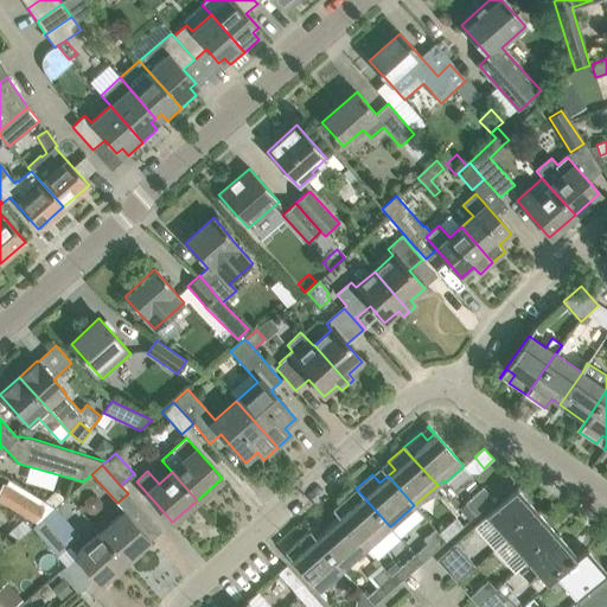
[(8,480),(5,487),(4,487),(0,492),(0,498),(37,522),(44,511),(37,508),(42,500),(8,480)]
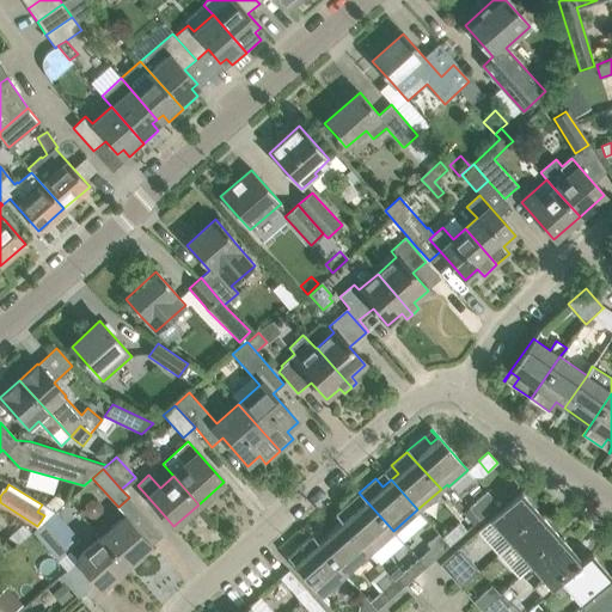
[(359,493),(342,508),(349,515),(342,522),(369,552),(393,531),(359,493)]
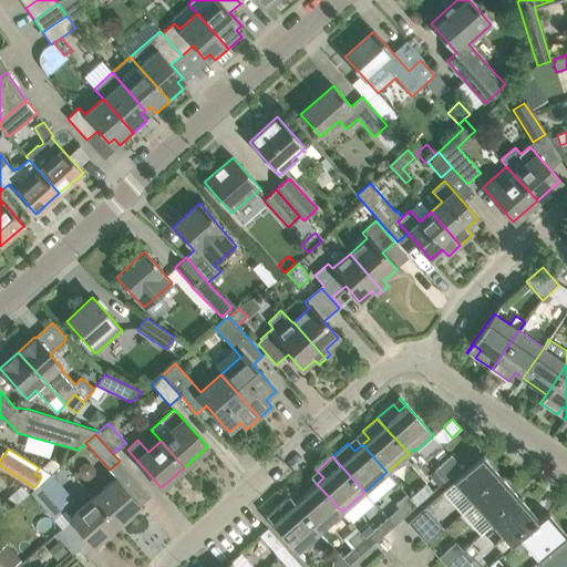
[(451,456),(434,471),(444,482),(461,467),(451,456)]
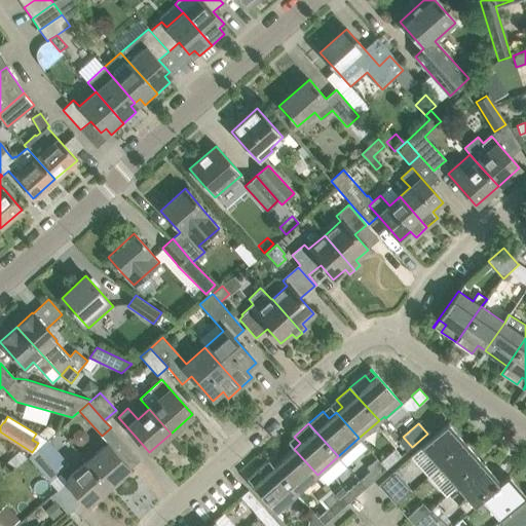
[(448,423),(420,448),(439,467),(465,444),(448,423)]
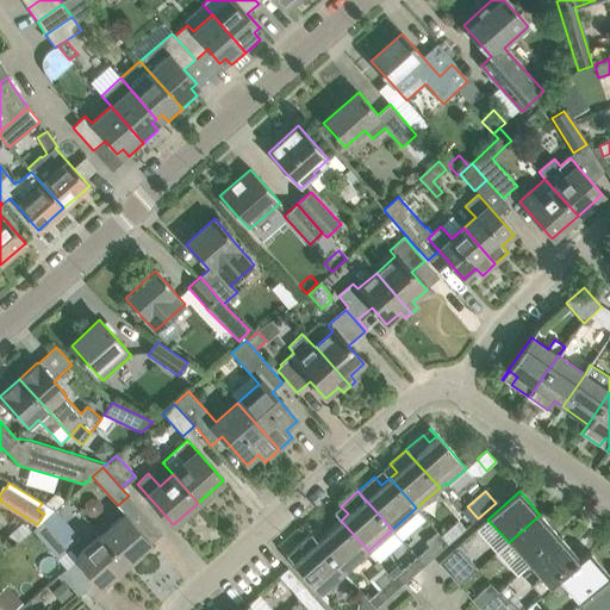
[(54,506),(64,498),(53,493),(43,502),(54,506)]
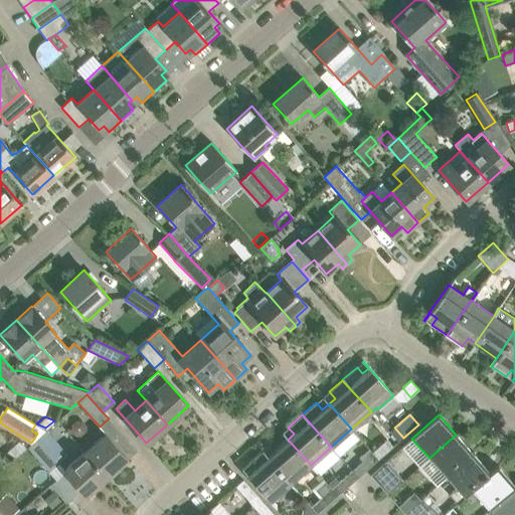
[(56,461),(65,452),(46,431),(37,440),(56,461)]
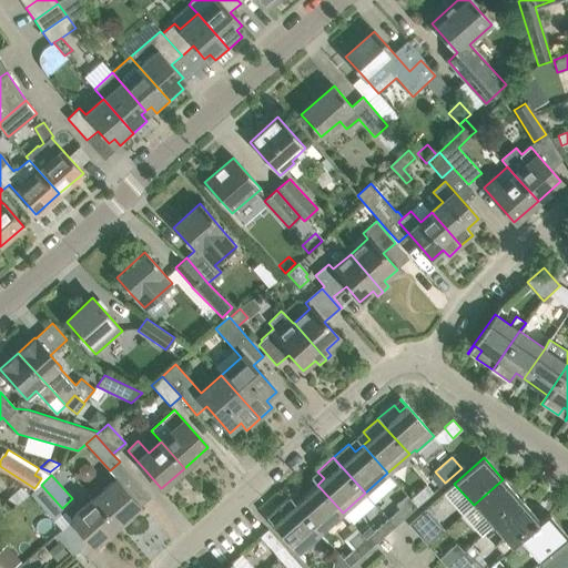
[(117,478),(93,498),(119,526),(141,506),(117,478)]
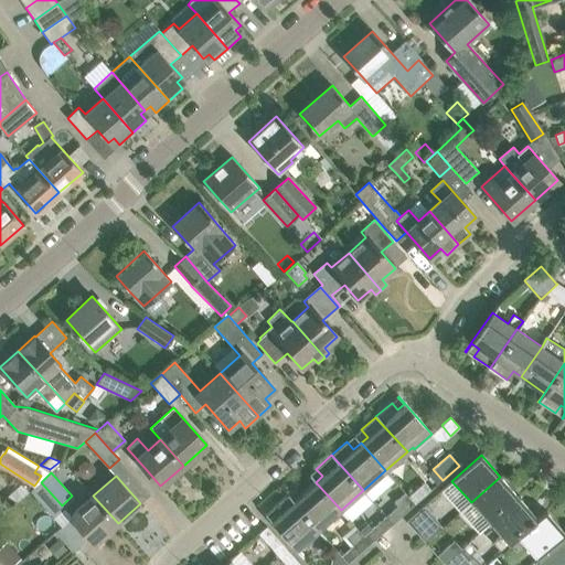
[(500,477),(471,502),(490,524),(520,499),(500,477)]
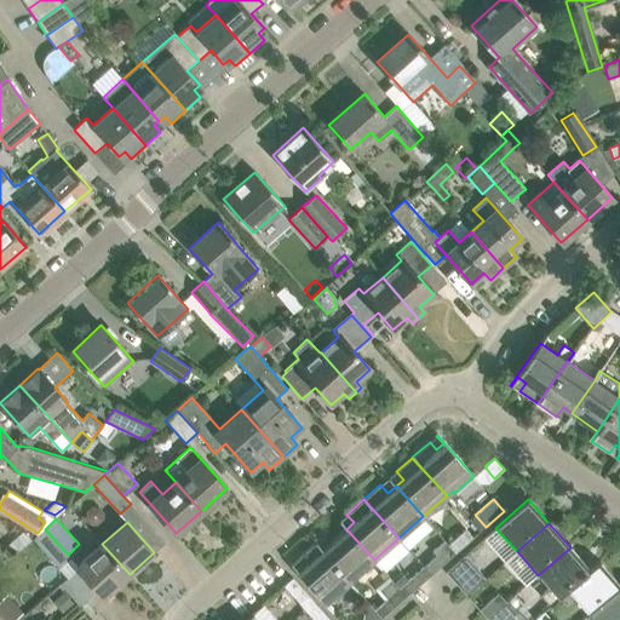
[(59,567),(70,557),(68,555),(45,529),(34,539),(59,567)]
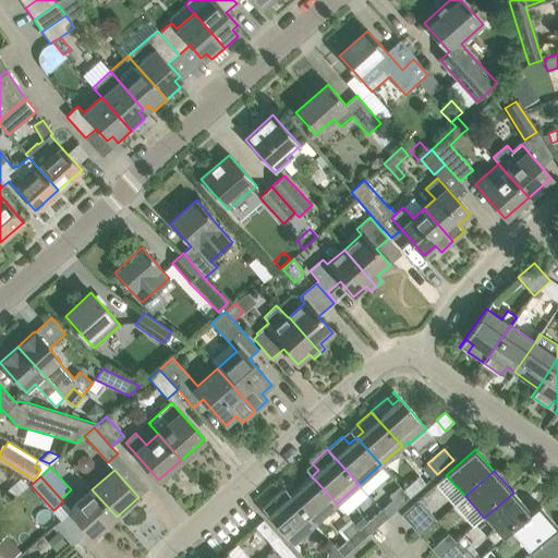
[(312,476),(291,495),(315,522),(337,504),(312,476)]
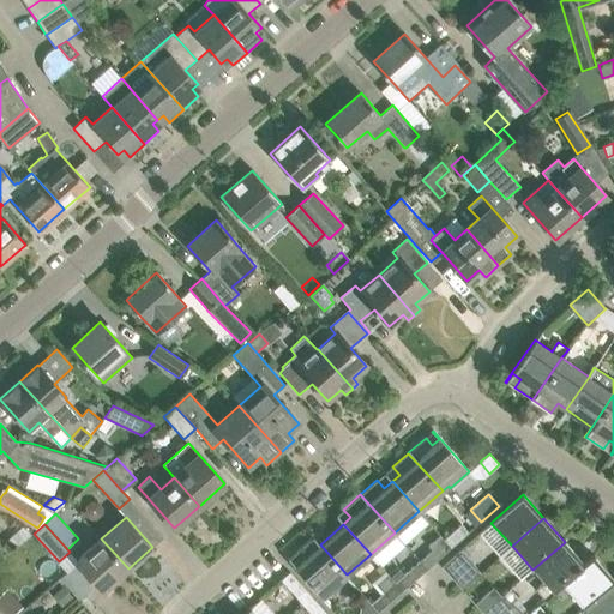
[(461,524),(444,540),(451,548),(468,533),(461,524)]
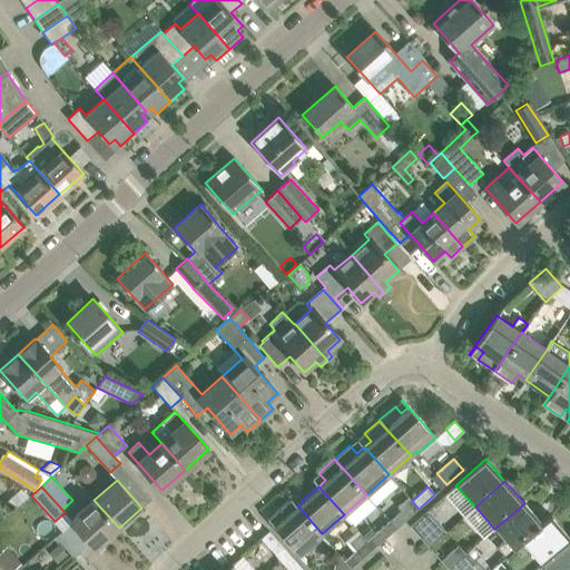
[(21,489),(8,502),(19,505),(30,497),(27,492),(21,489)]
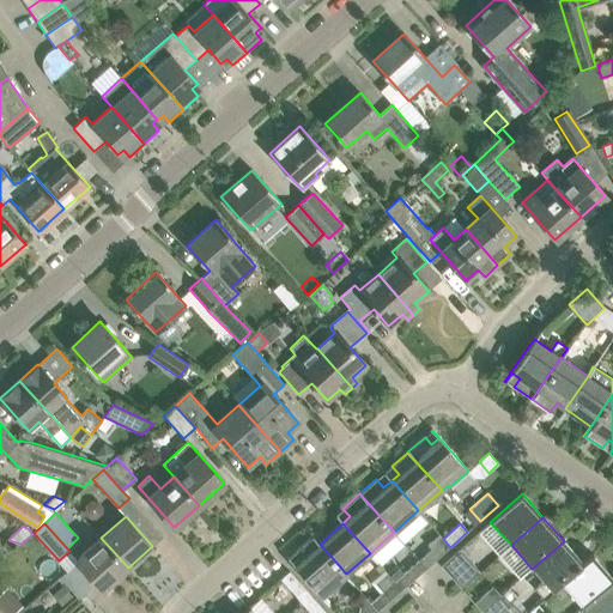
[(287,557),(287,558),(321,596),(339,580),(346,574),(320,544),(313,535),(295,551),(302,559),(295,565),(287,557)]
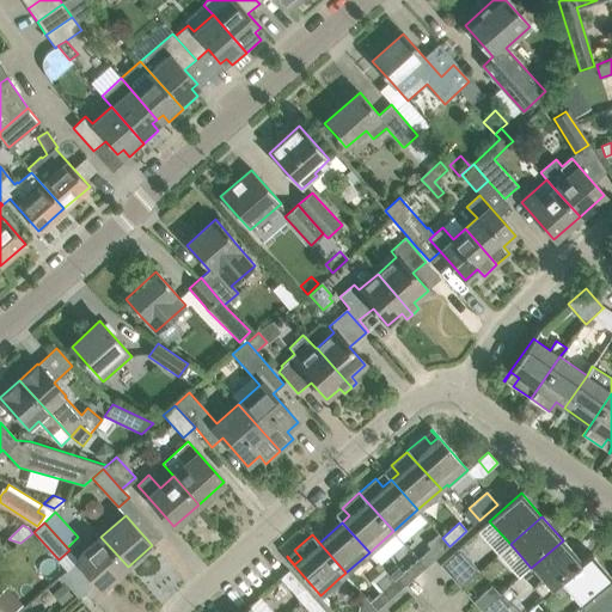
[(429,549),(424,554),(432,562),(450,546),(442,538),(441,539),(438,534),(426,544),(429,549)]
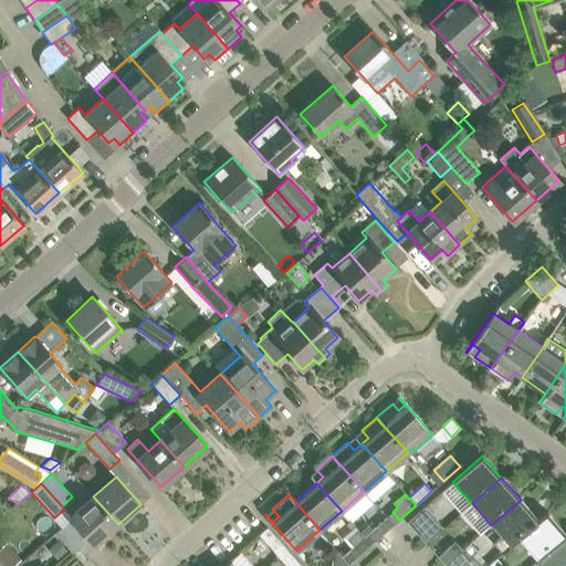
[(70,517),(80,528),(94,545),(118,524),(93,496),(71,516),(70,517)]
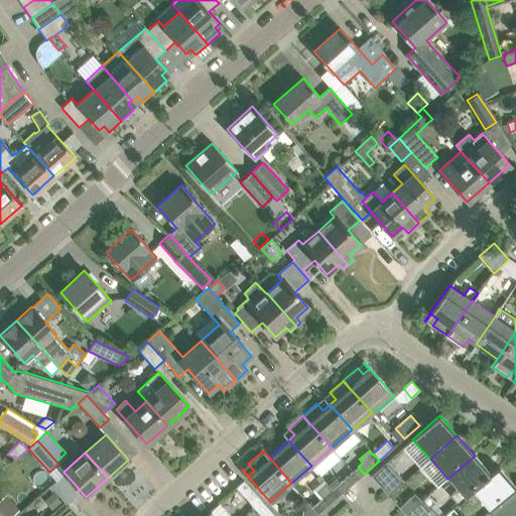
[(475,456),(447,479),(457,489),(449,495),(458,504),(464,497),(466,499),(473,492),(473,491),(492,474),(492,473),(491,474),(475,456)]
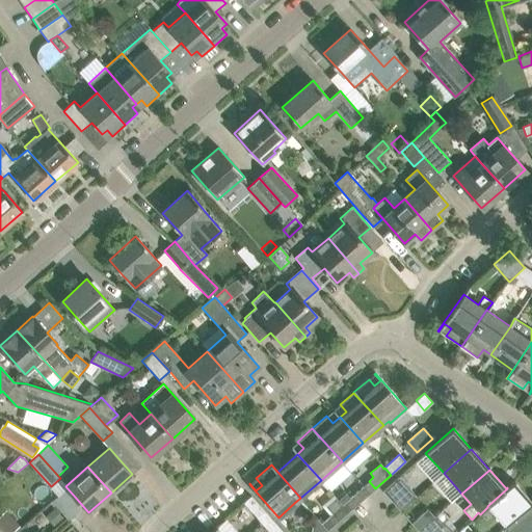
[(417,497),(398,476),(382,491),(400,511),(417,497)]
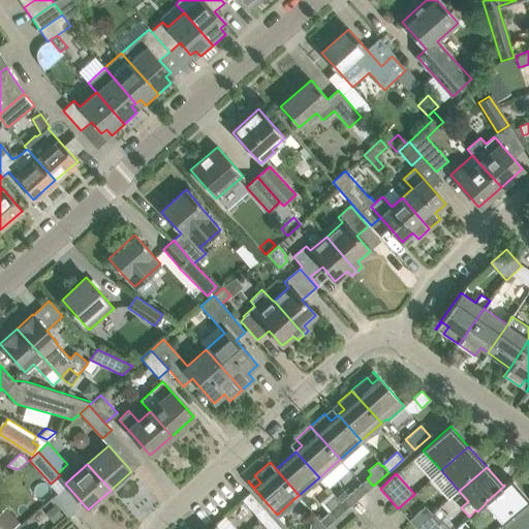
[(60,475),(51,484),(57,491),(65,484),(66,483),(60,475)]
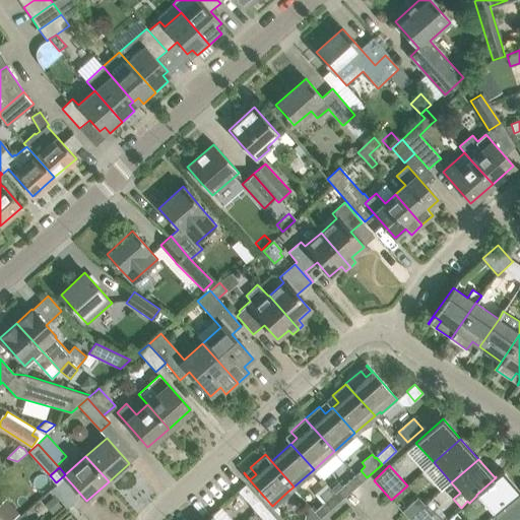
[(476,495),(476,496),(493,514),(502,506),(519,490),(503,470),(496,476),(496,477),(476,495)]
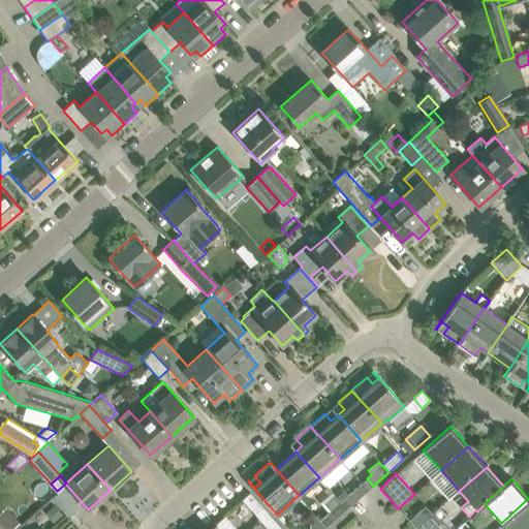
[(345,492),(338,498),(347,508),(368,491),(362,484),(347,495),(345,492)]
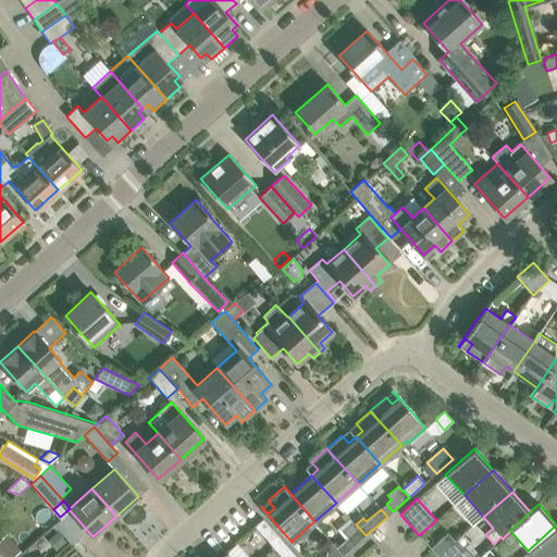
[(262,519),(255,527),(273,547),(282,541),(262,519)]
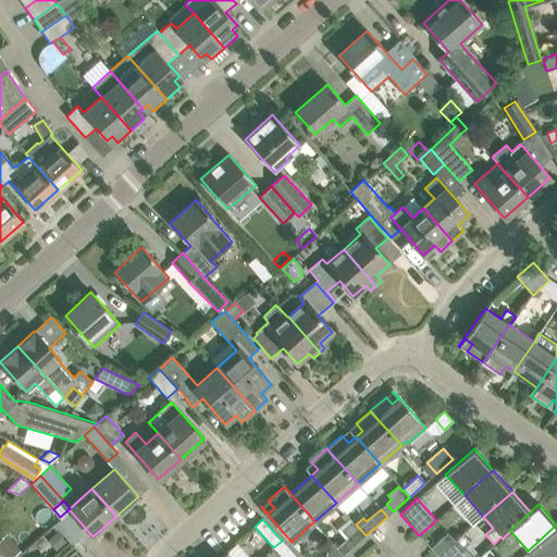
[(353,521),(342,531),(347,537),(342,543),(348,551),(366,535),(356,524),(353,521)]
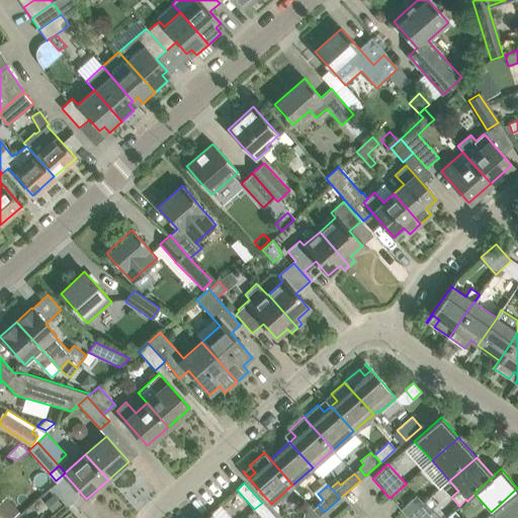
[(517,517),(517,487),(517,488),(500,504),(491,512),(496,517),(517,517)]
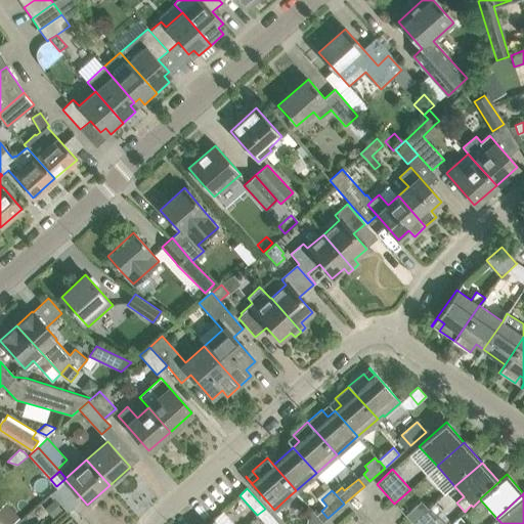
[(53,500),(45,508),(52,517),(60,509),(53,500)]
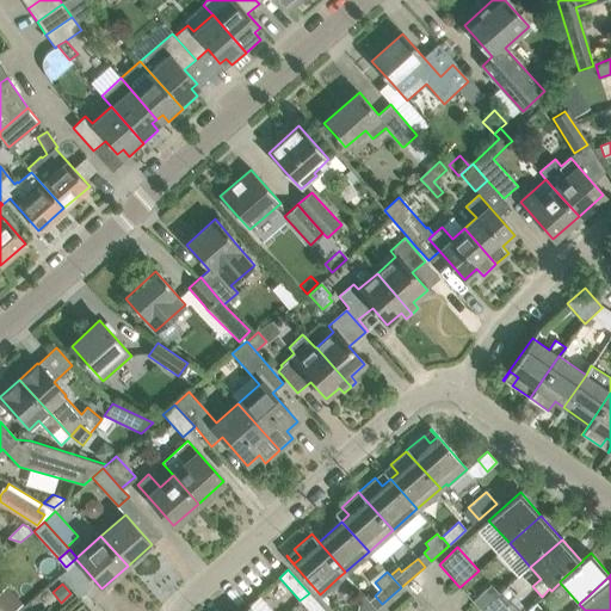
[(491,585),(473,602),(480,610),(498,594),(491,585)]
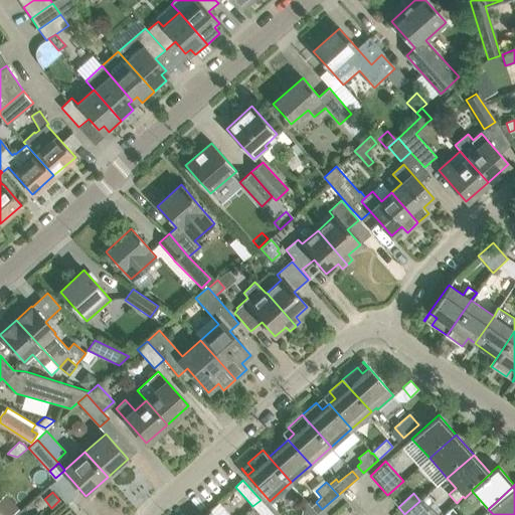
[(6,494),(0,498),(0,512),(2,514),(8,514),(17,509),(6,494)]
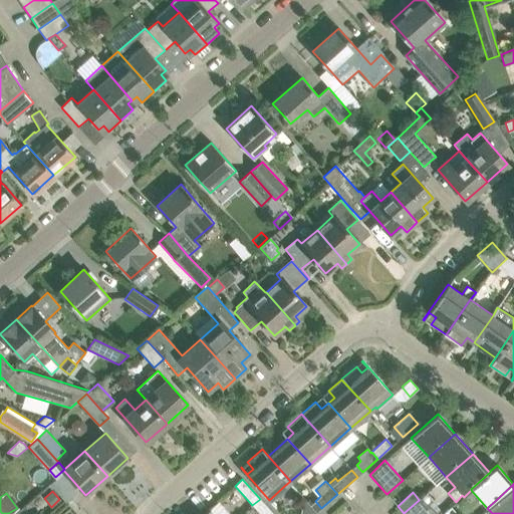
[(419,500),(404,513),(405,513),(436,513),(429,505),(432,501),(426,494),(420,500),(419,500)]
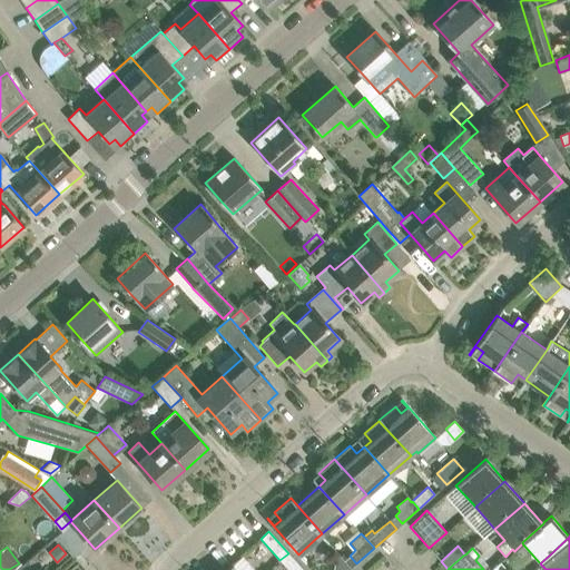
[(254,569),(242,556),(225,569),(254,569)]
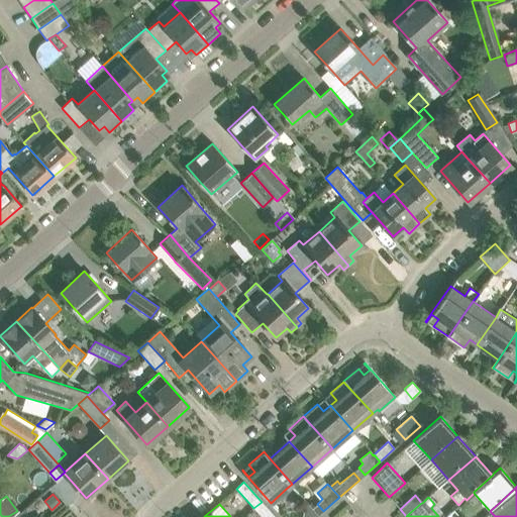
[(275,516),(266,506),(257,512),(262,516),(275,516)]
